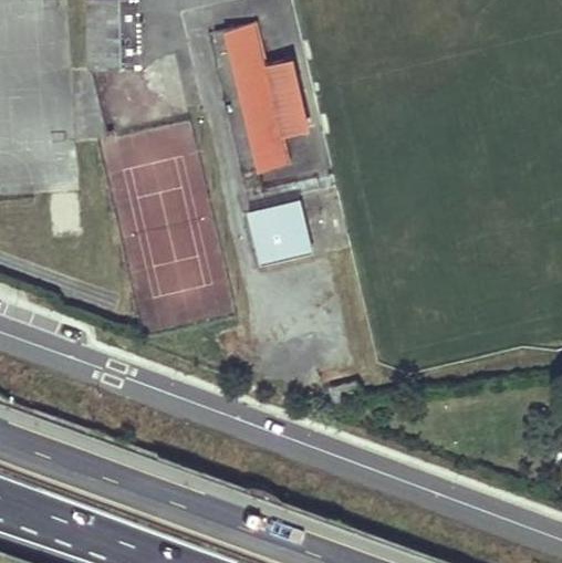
[(134,0),(83,2),(85,69),(136,68),(134,0)]
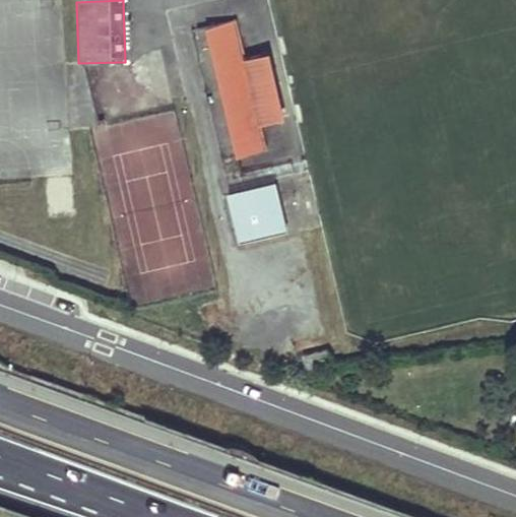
[(237,19),(187,30),(191,50),(201,47),(228,159),(267,150),(261,125),(246,59),(237,19)]
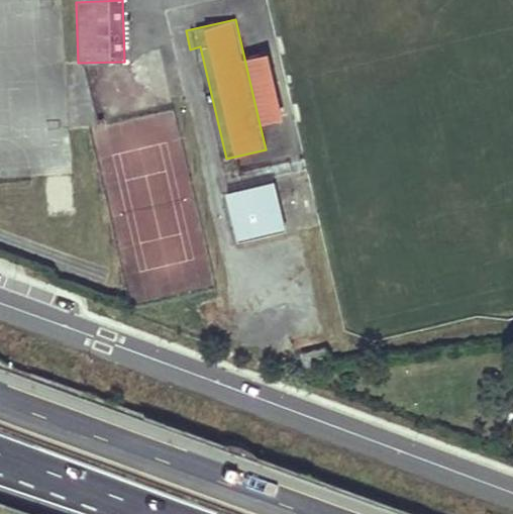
[(272,53),(244,59),(260,124),(287,118),(272,53)]
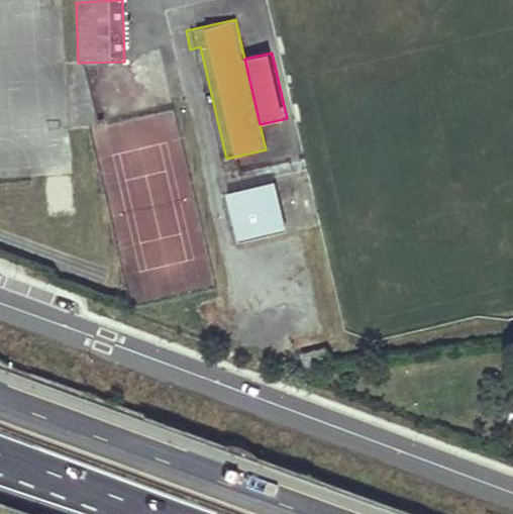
[(270,184),(225,195),(236,240),(282,230),(270,184)]
